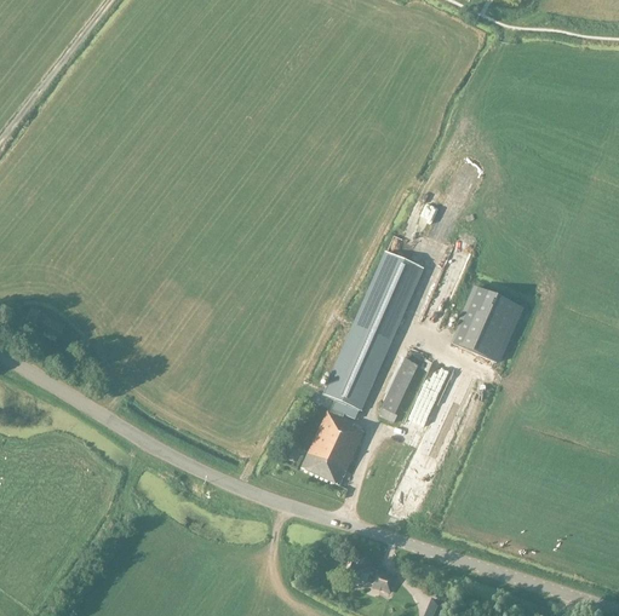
[(422,218),(418,230),(427,232),(430,220),(422,218)]
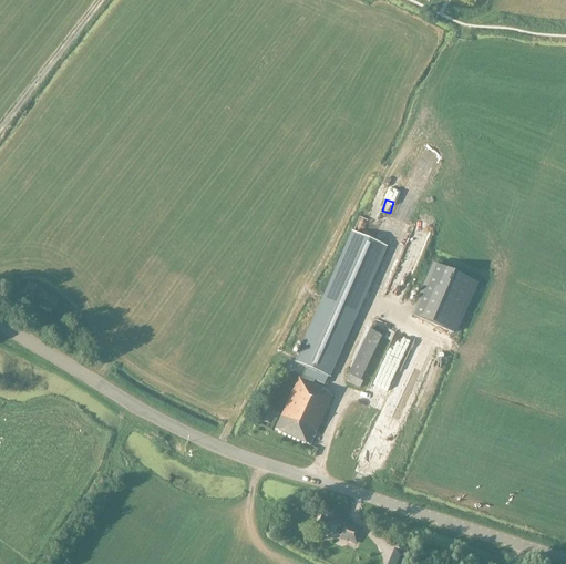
[(413,266),(428,228),(413,223),(405,244),(409,245),(402,262),(413,266)]
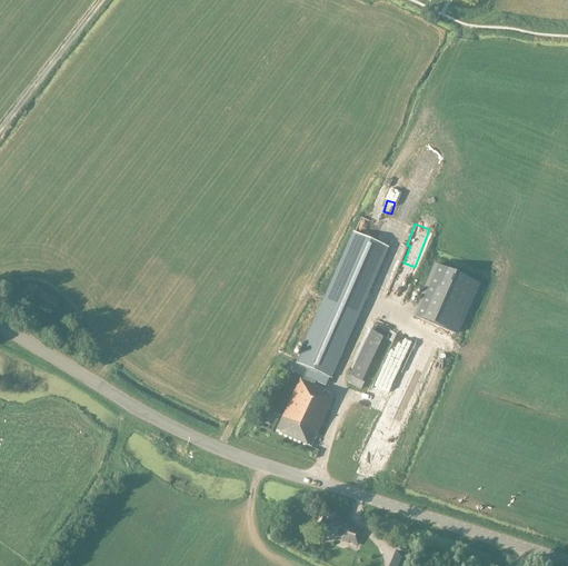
[(300,371),(304,363),(308,365),(302,377),(300,376),(277,428),(311,444),(334,395),(324,390),(325,387),(314,383),(319,370),(329,375),(359,307),(361,308),(389,245),(356,230),(298,360),(291,357),(287,366),(300,371)]
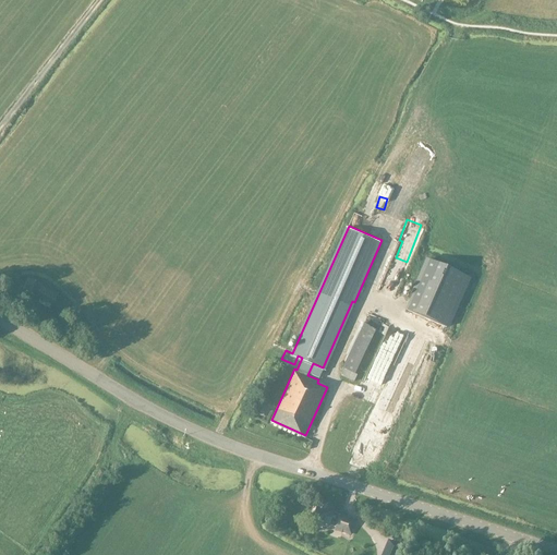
[(428,257),(407,308),(447,325),(469,275),(428,257)]
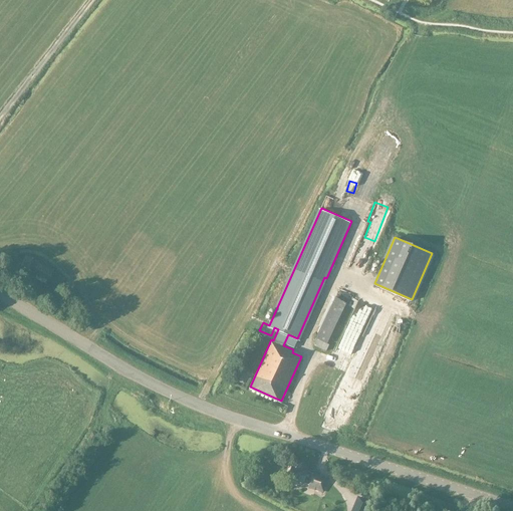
[(23,264),(33,269),(39,259),(29,254),(23,264)]
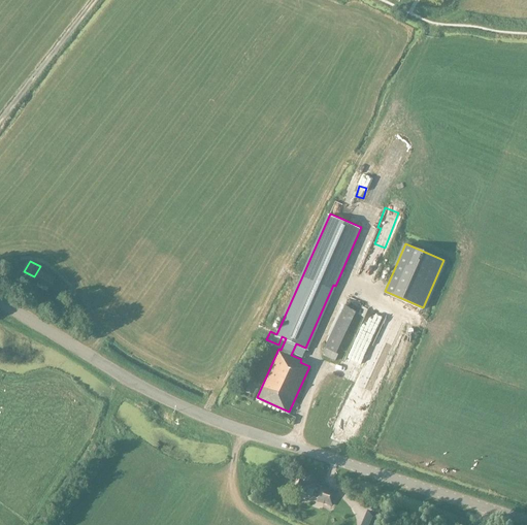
[(38,280),(36,284),(44,288),(46,283),(51,285),(55,276),(40,269),(35,279),(38,280)]
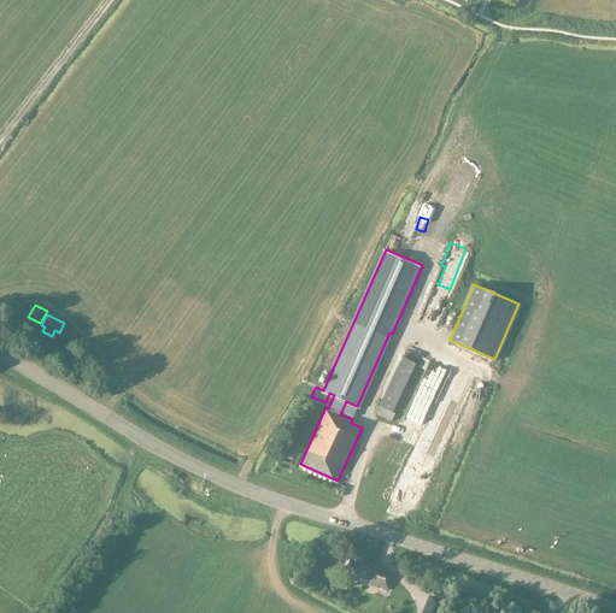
[(379,404),(381,405),(379,412),(389,418),(416,361),(402,354),(379,404)]
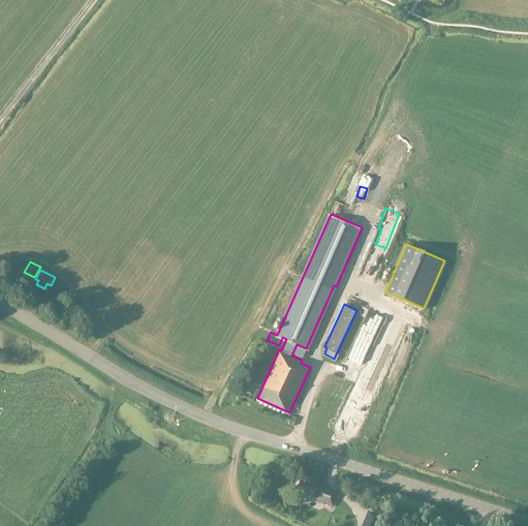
[(80,325),(78,328),(85,334),(87,331),(80,325)]
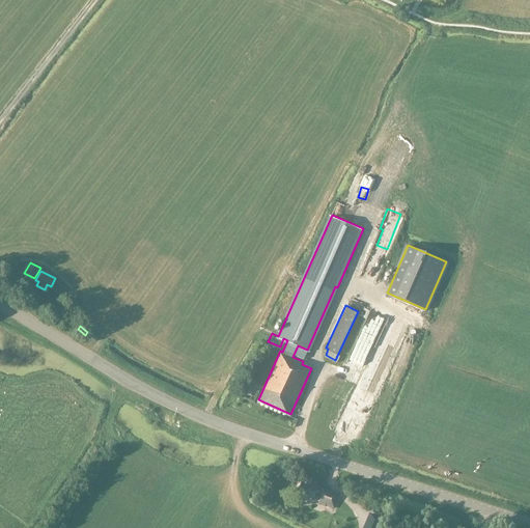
[(387,329),(361,391),(373,396),(397,338),(394,337),(396,333),(387,329)]
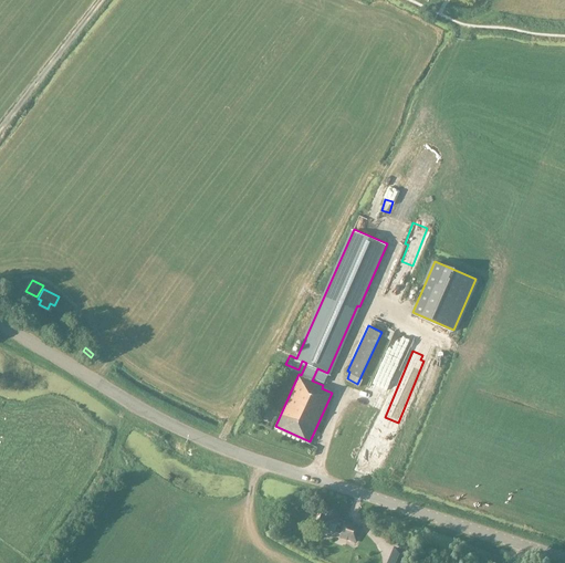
[(349,399),(348,405),(358,408),(361,403),(349,399)]
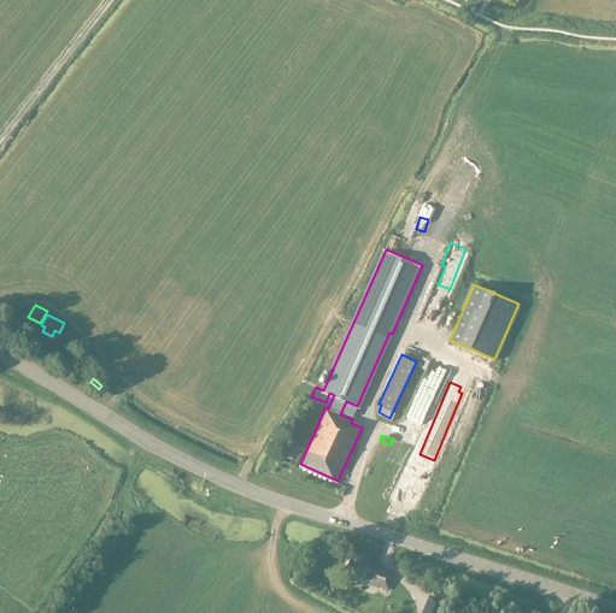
[(409,477),(405,488),(410,489),(405,502),(415,505),(422,481),(409,477)]
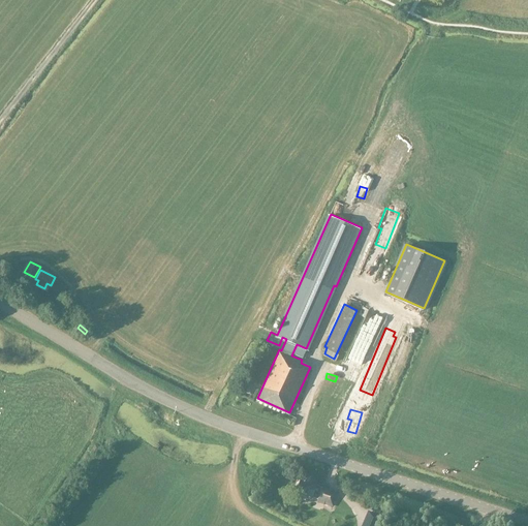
[(209,428),(207,433),(218,438),(220,433),(209,428)]
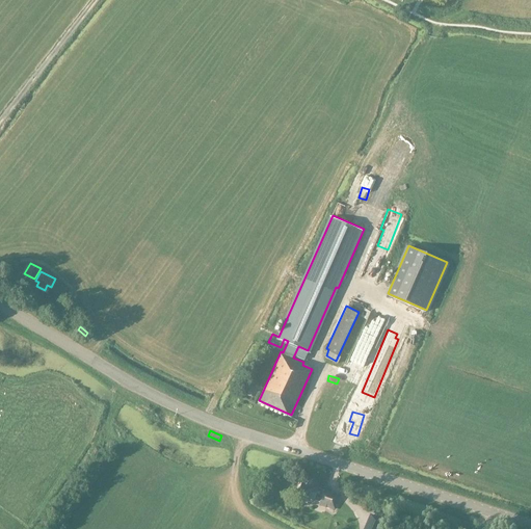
[(303,480),(300,492),(299,493),(322,500),(321,502),(335,506),(339,494),(321,487),(318,486),(318,485),(303,480)]
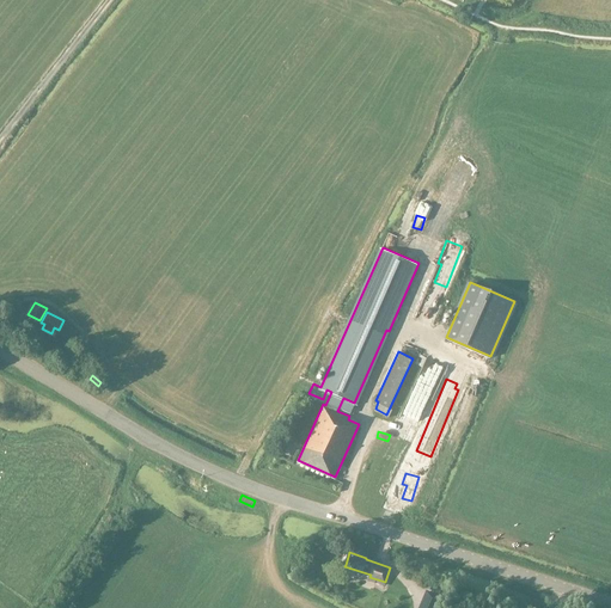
[(434,607),(440,595),(427,590),(419,607),(434,607)]
